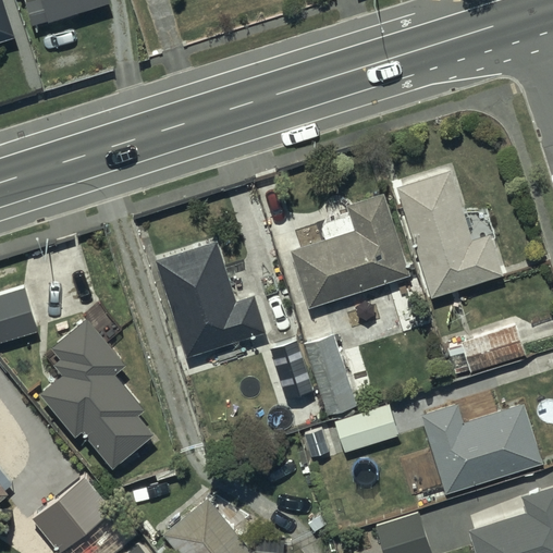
[(0,0),(0,42),(16,38),(4,0),(0,0)]
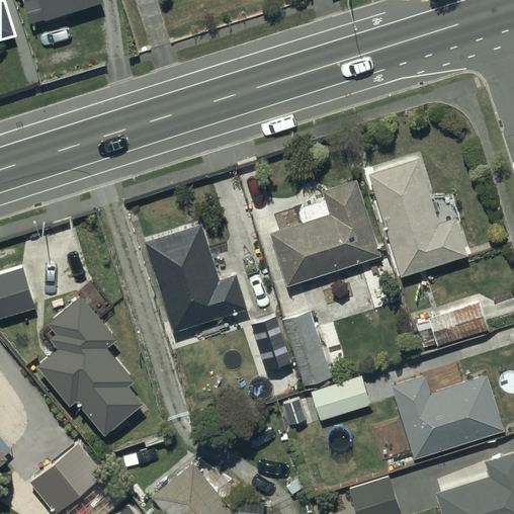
[(22,2),(29,24),(101,2),(100,0),(24,0),(25,1),(22,2)]
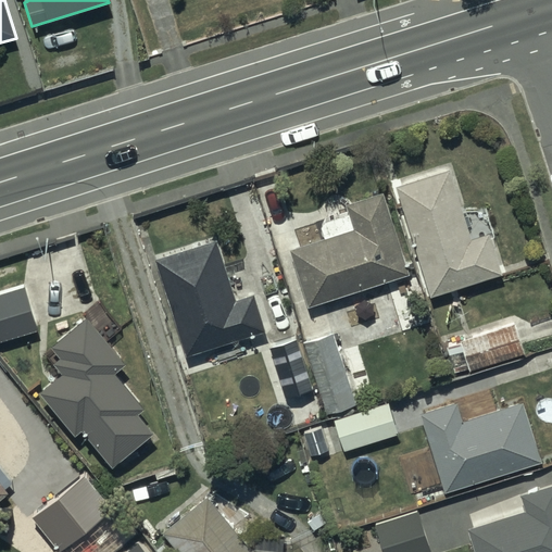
[(469,239),(449,171),(396,188),(431,297),(500,274),(487,234),(469,239)]
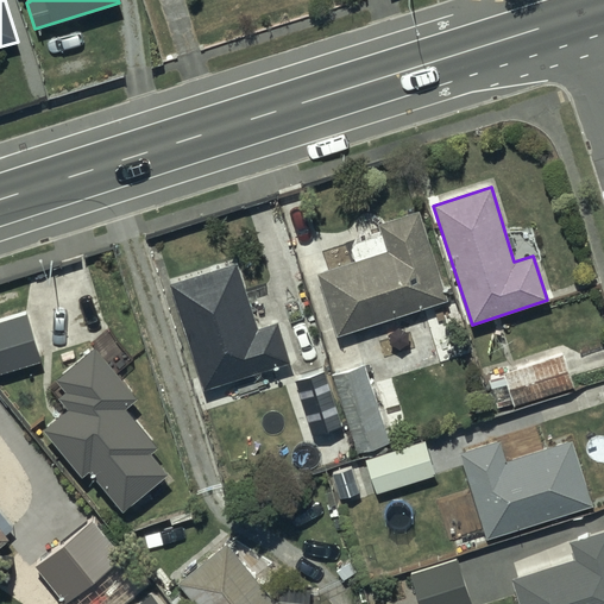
[(417,212),(378,225),(382,237),(350,247),(354,263),(318,275),(337,339),(410,314),(411,318),(422,314),(421,310),(450,301),(417,212)]
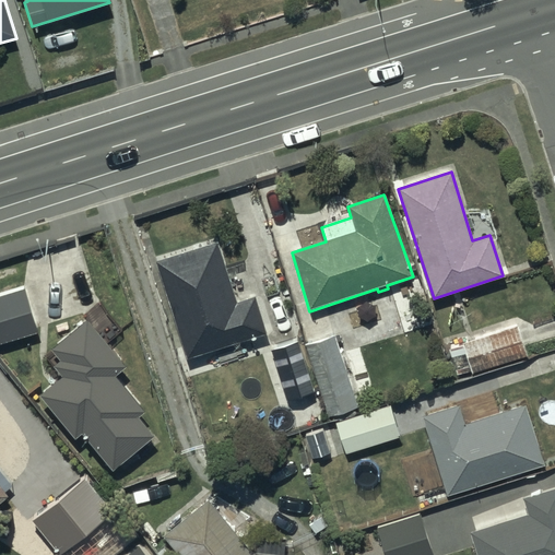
[(217,241),(155,261),(187,359),(267,334),(255,297),(236,303),(217,241)]
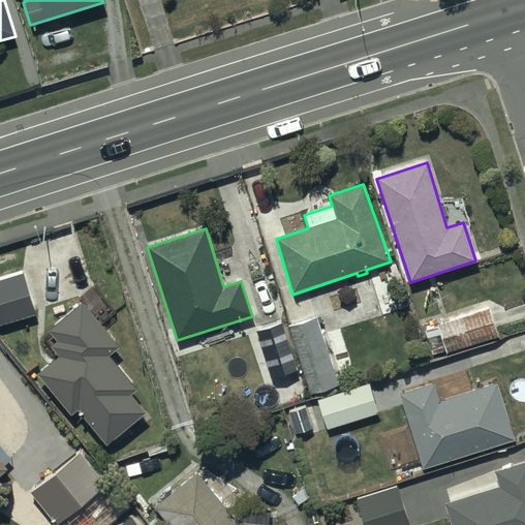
[(0,281),(0,326),(36,315),(24,275),(0,281)]
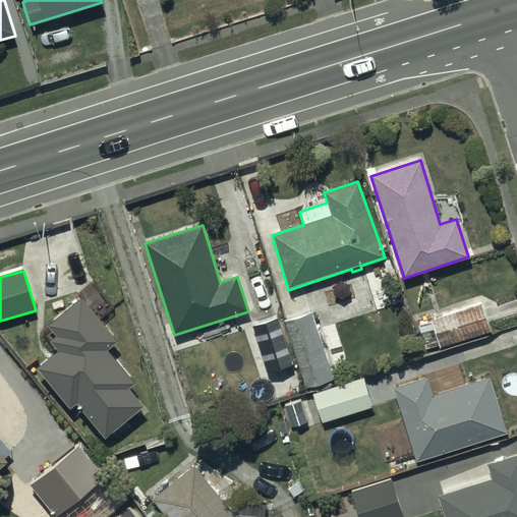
[(56,349),(35,366),(68,408),(75,402),(103,437),(142,405),(128,387),(134,383),(107,349),(118,340),(81,295),(47,324),(49,327),(42,333),(56,349)]
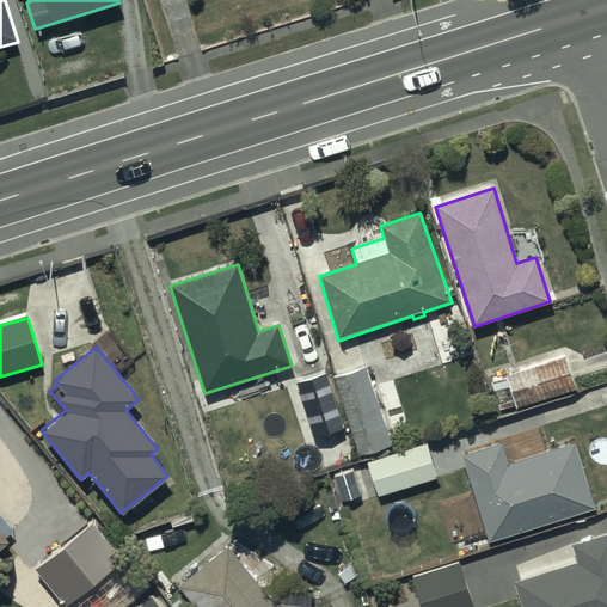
[(576,393),(565,357),(506,375),(507,380),(492,384),(501,414),(516,409),(516,410),(576,393)]
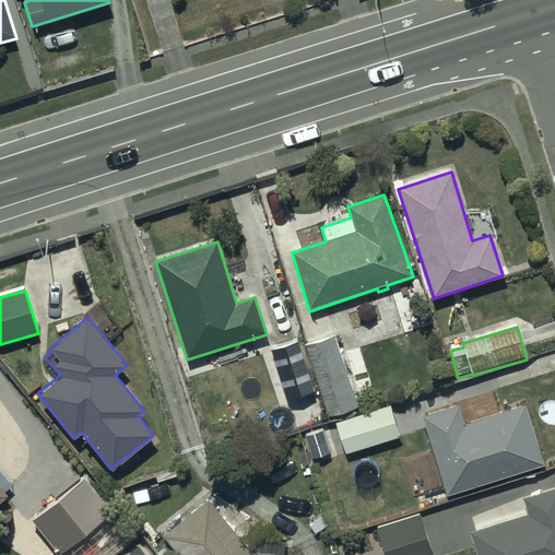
[(364,405),(339,333),(305,344),(320,390),(330,417),(364,405)]
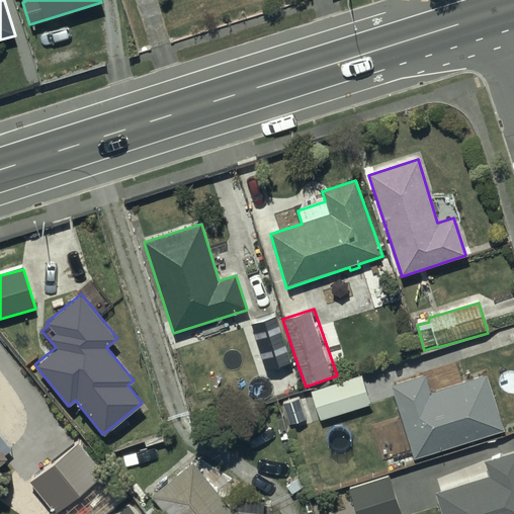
[(282,319),(280,314),(254,322),(269,369),(296,361),(282,319)]
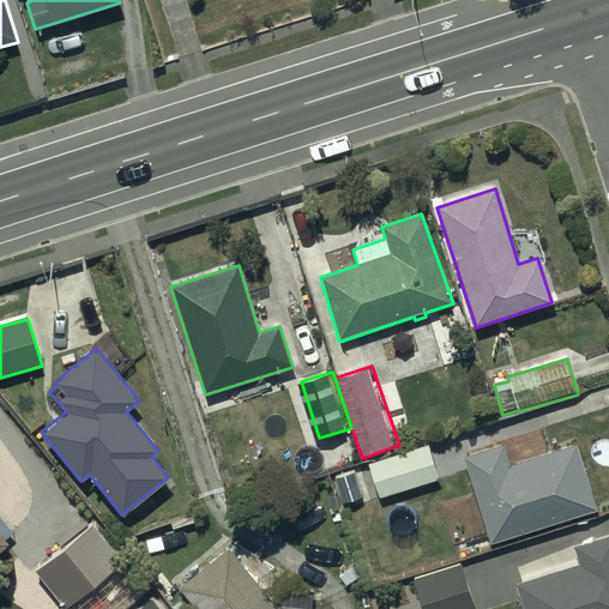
[(508,465),(502,446),(464,458),(489,544),(597,512),(577,444),(508,465)]
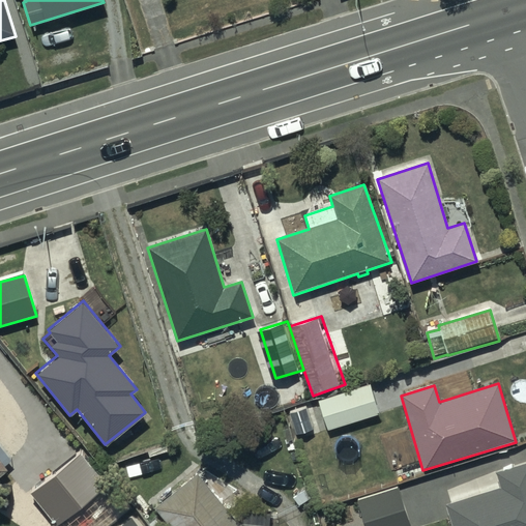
[(371,385),(319,402),(328,431),(380,414),(371,385)]
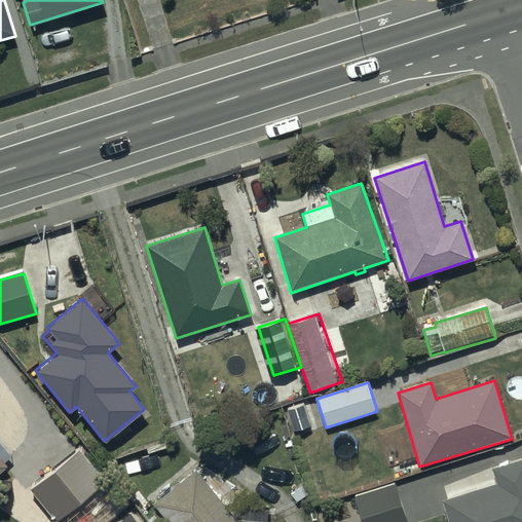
[(0,475),(8,469),(6,465),(14,459),(1,440),(0,440),(0,475)]
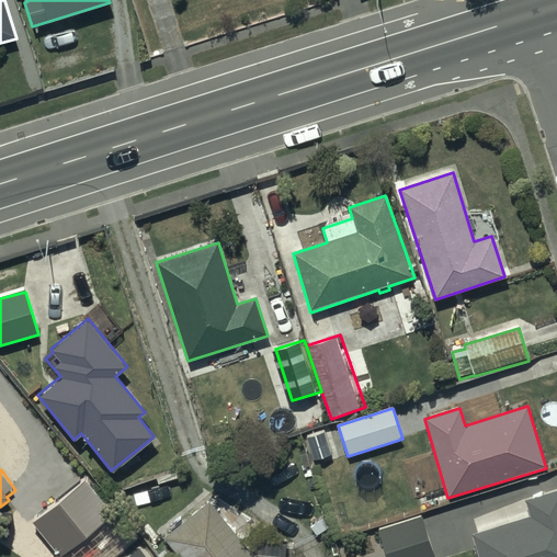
[(112,514),(84,481),(33,522),(60,556),(112,514)]
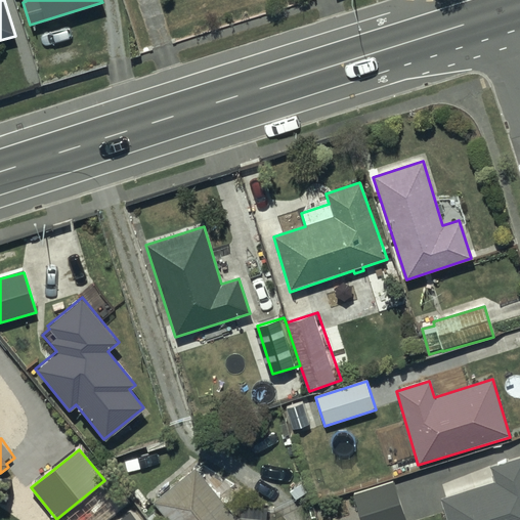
[(440,499),(446,519),(519,519),(519,458),(492,467),(496,481),(440,499)]
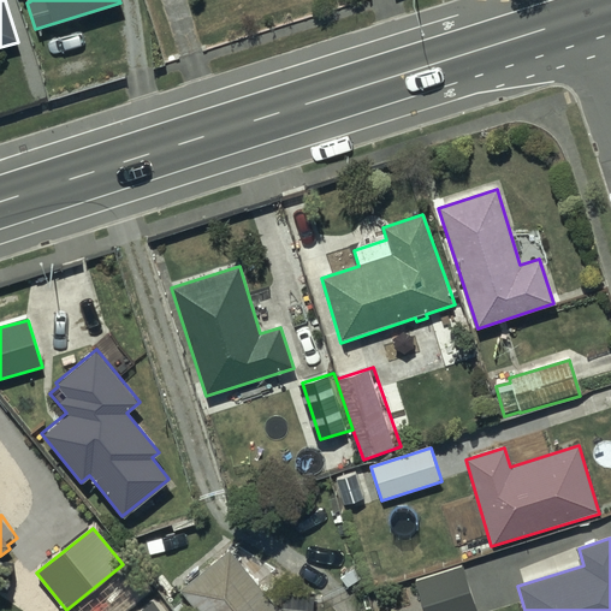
[(315,610),(316,600),(284,599),(283,609),(277,607),(229,552),(181,592),(195,610),(315,610)]
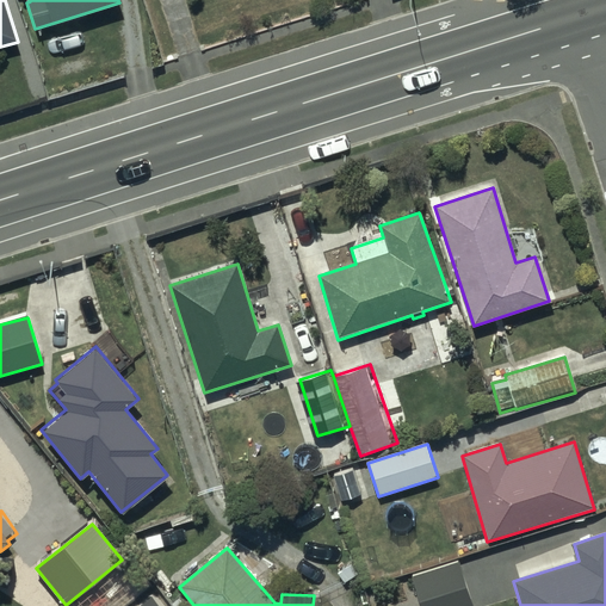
[(461,563),(414,577),(422,605),(474,605),(461,563)]
